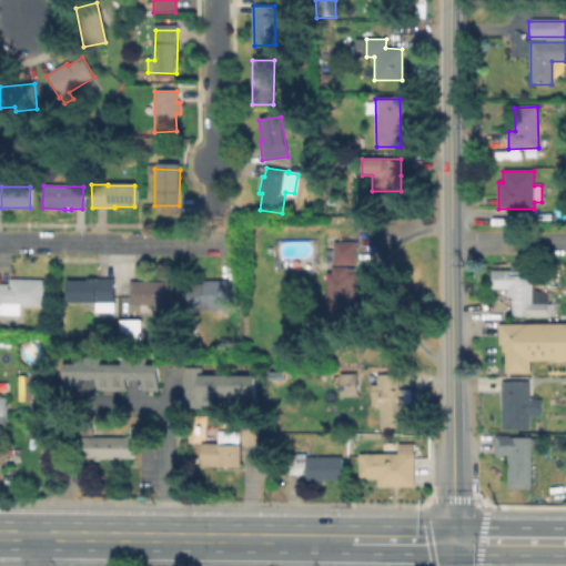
[(356,242),(356,265),(333,265),(333,242),(356,242)]
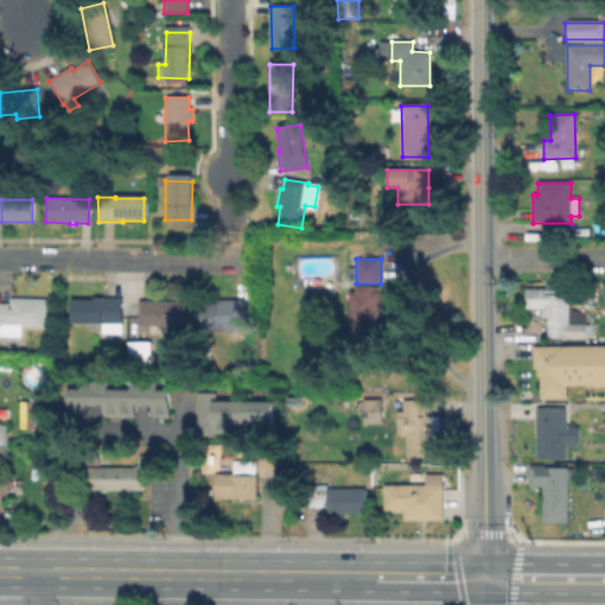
[(379,286),(379,292),(381,292),(381,338),(349,339),(348,291),(355,291),(355,286),(379,286)]
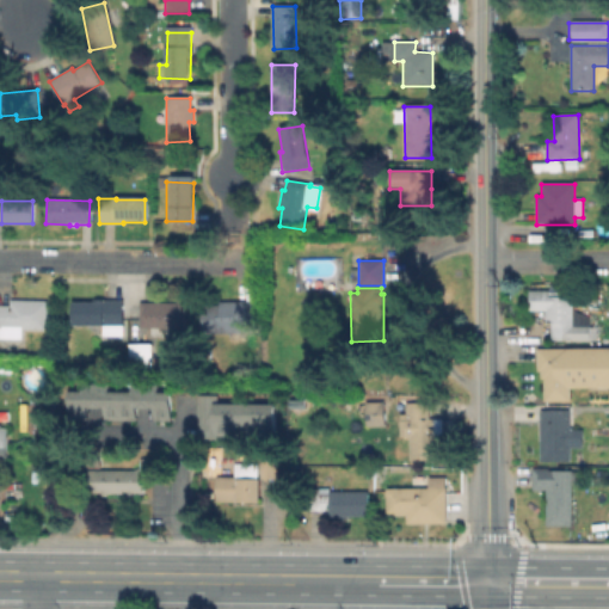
[(596,328),(596,342),(551,340),(551,324),(546,324),(546,312),(529,311),(529,291),(549,291),(548,297),(572,297),(572,313),(577,313),(580,314),(588,319),(590,320),(590,328),(596,328)]
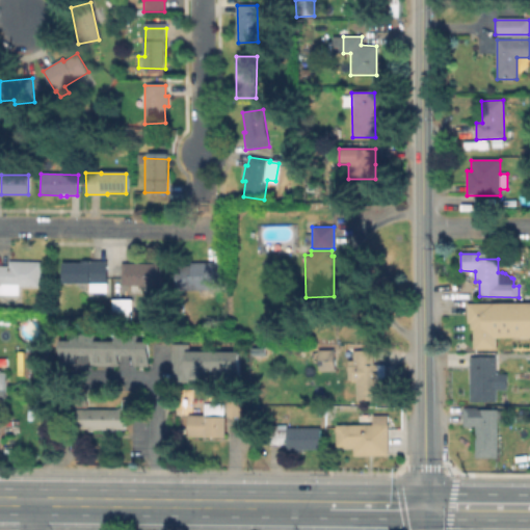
[(40,262),(38,288),(16,288),(16,293),(0,293),(0,266),(7,267),(7,261),(40,262)]
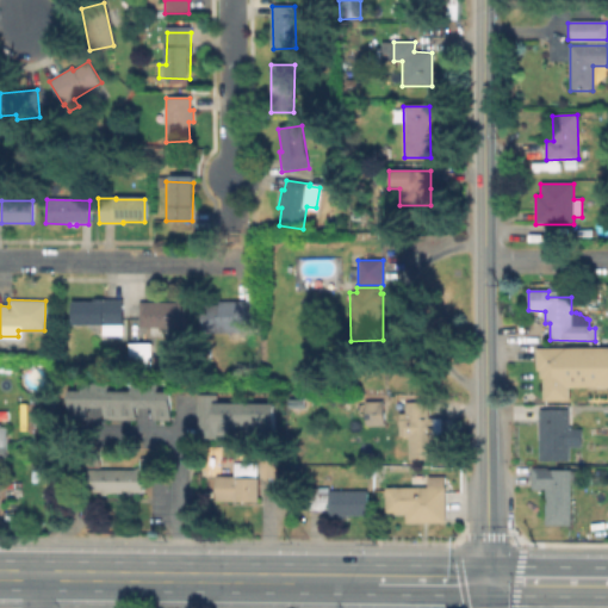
[(123,301),(122,335),(103,335),(103,326),(72,326),(72,302),(100,303),(100,301),(123,301)]
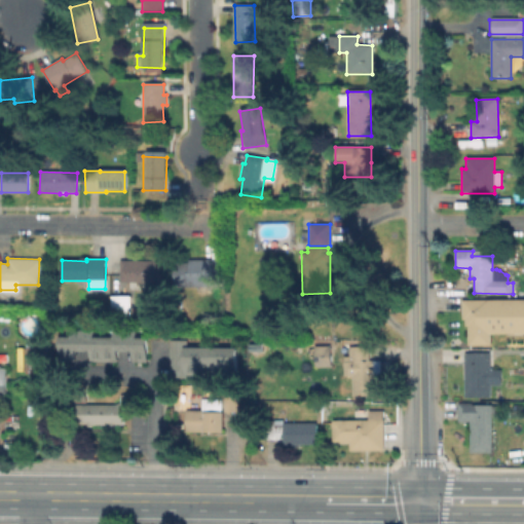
[(220,260),(221,287),(210,287),(210,294),(194,294),(195,288),(174,288),(174,264),(188,264),(188,261),(220,260)]
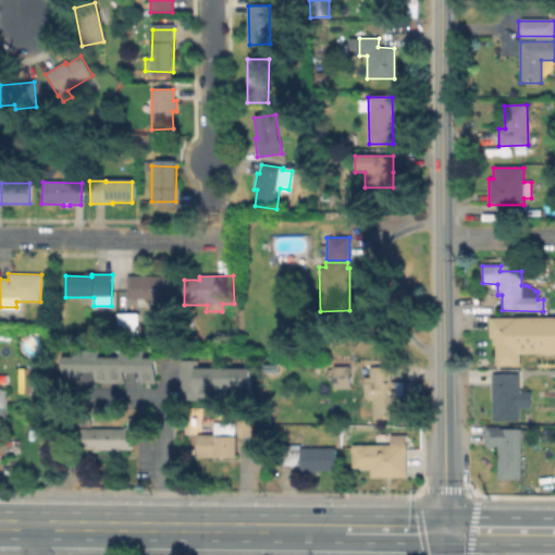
[(169,276),(169,299),(152,299),(152,309),(134,309),(135,299),(127,299),(127,276),(169,276)]
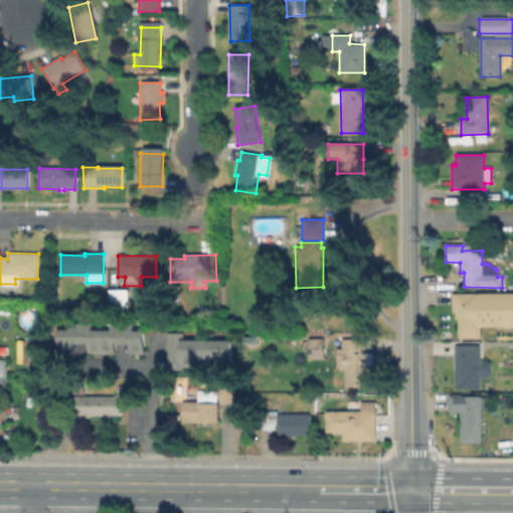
[(128,291),(127,312),(108,312),(108,291),(128,291)]
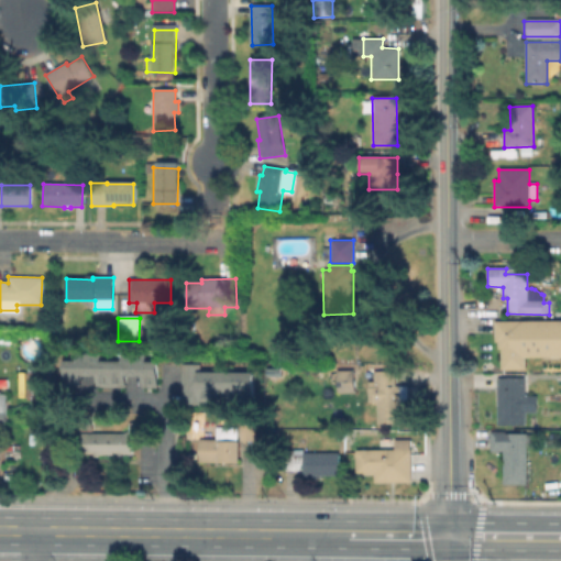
[(525,321),(525,371),(501,371),(501,350),(497,350),(497,343),(494,343),(494,321),(525,321)]
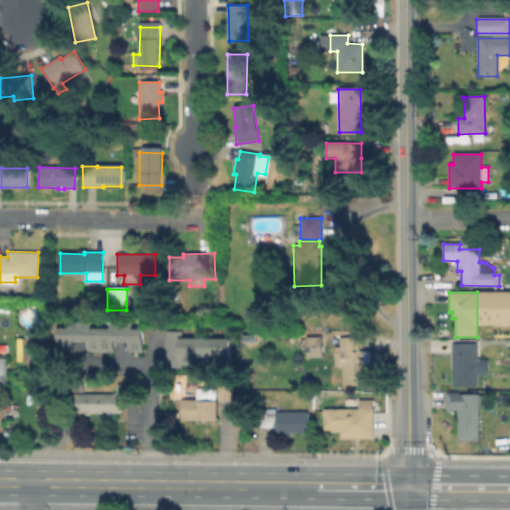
[(68,352),(68,342),(83,342),(83,353),(109,353),(109,342),(125,342),(125,353),(140,353),(140,328),(131,328),(131,322),(106,322),(106,328),(86,328),(86,323),(66,323),(66,328),(51,328),(51,352),(68,352)]
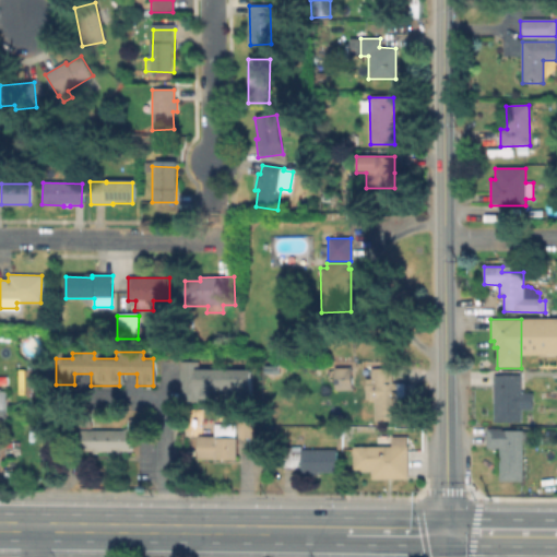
[(177,360),(176,402),(196,402),(196,399),(248,399),(248,369),(197,368),(197,362),(177,360)]
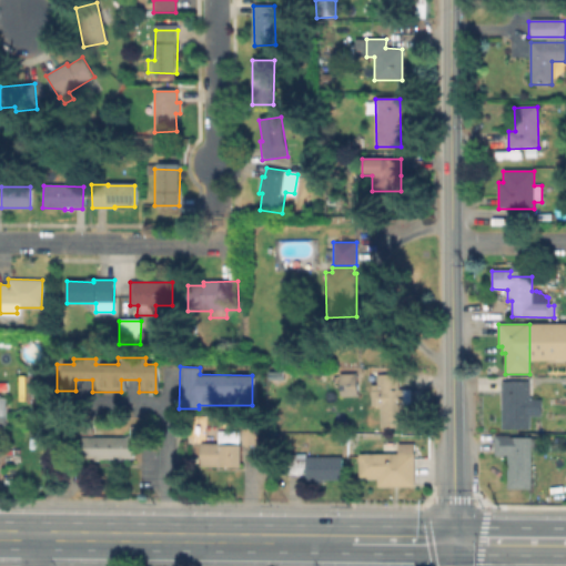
[(283,371),(283,387),(269,387),(270,371),(283,371)]
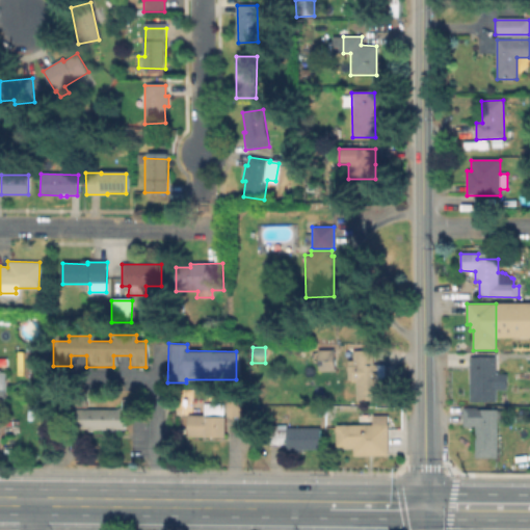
[(33,379),(33,352),(22,352),(22,378),(33,379)]
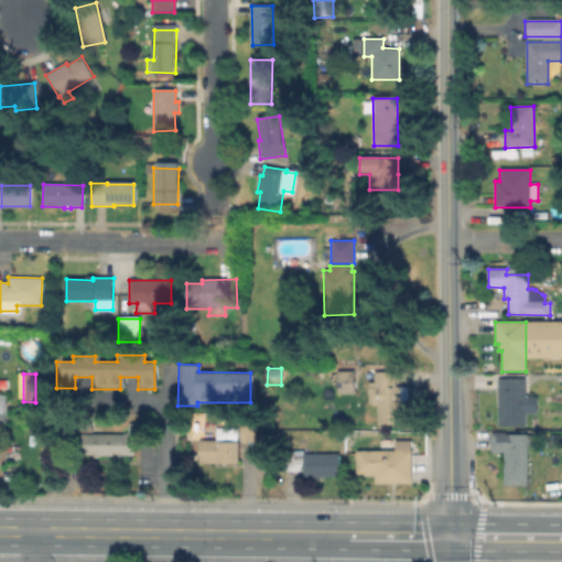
[(355,374),(354,396),(339,396),(339,374),(355,374)]
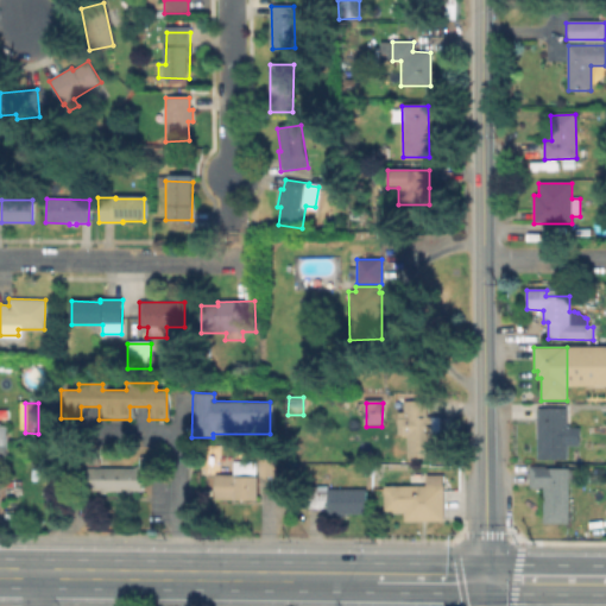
[(440,417),(440,435),(431,435),(431,437),(430,439),(430,459),(408,459),(406,420),(398,420),(398,415),(385,415),(385,403),(427,403),(427,417),(440,417)]
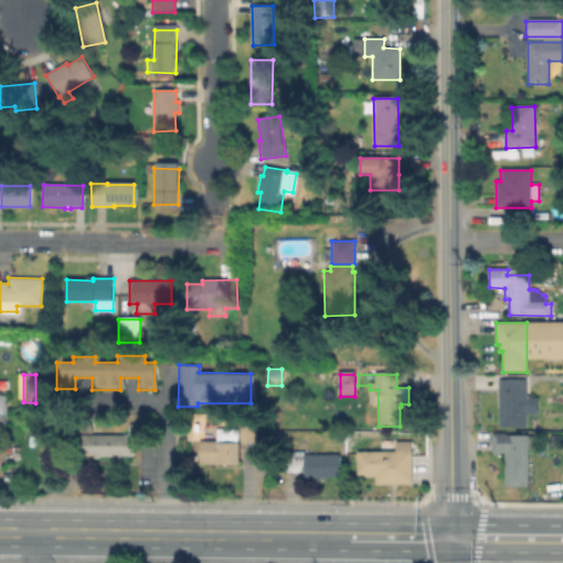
[(531,412),(531,421),(526,421),(527,426),(499,427),(499,380),(527,380),(527,412),(531,412)]
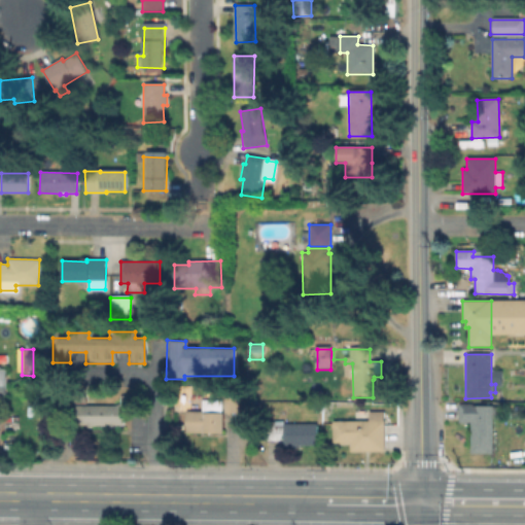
[(238,398),(238,414),(224,414),(224,398),(238,398)]
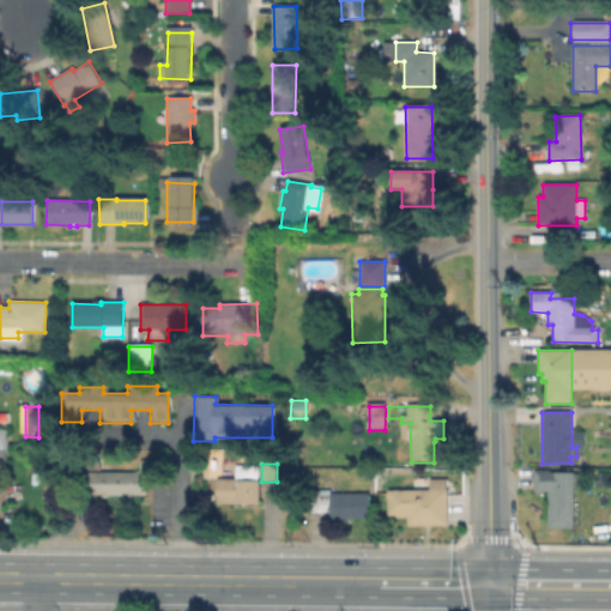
[(258,467),(258,482),(260,482),(259,506),(236,506),(237,504),(217,504),(217,479),(235,479),(235,467),(258,467)]
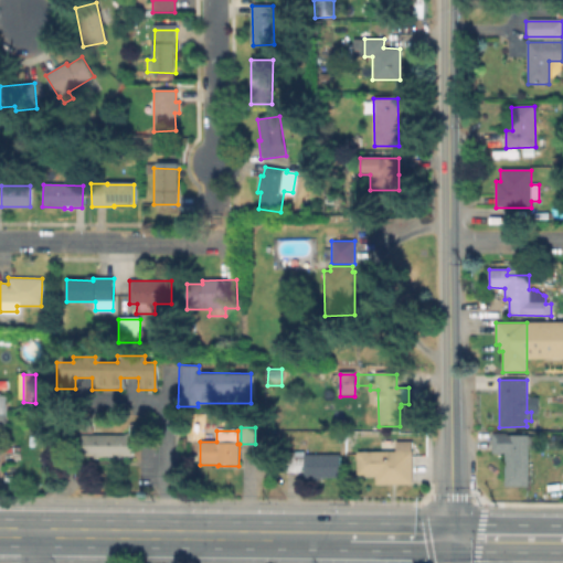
[(538,433),(538,436),(539,436),(539,448),(528,448),(528,486),(505,486),(505,454),(491,454),(491,434),(508,434),(508,435),(528,435),(528,432),(538,433)]
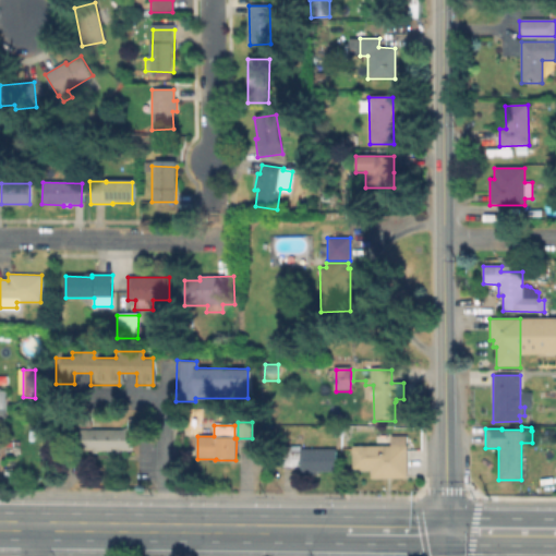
[(75,451),(75,430),(127,430),(127,451),(75,451)]
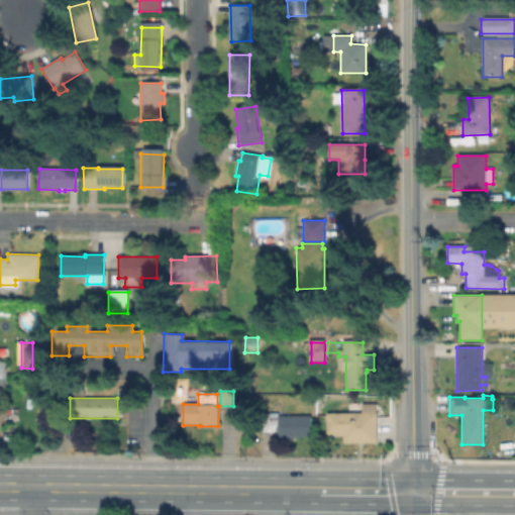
[(377,413),(377,443),(343,443),(343,436),(326,436),(326,414),(377,413)]
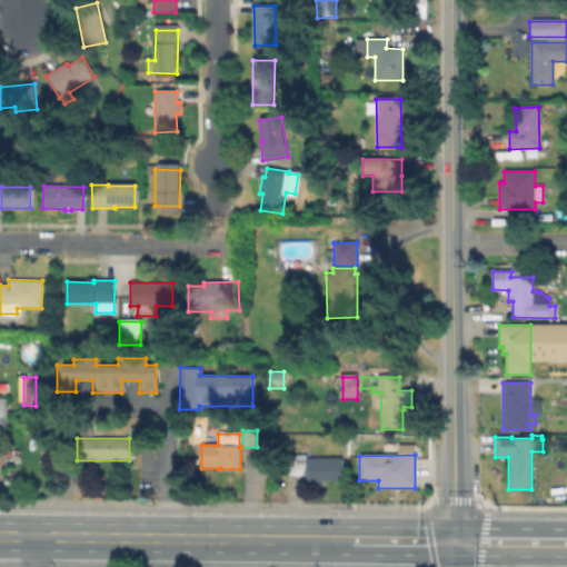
[(297,460),(306,461),(306,459),(341,459),(341,481),(322,481),(322,484),(316,484),(316,481),(306,481),(306,478),(286,477),(286,457),(297,457),(297,460)]
